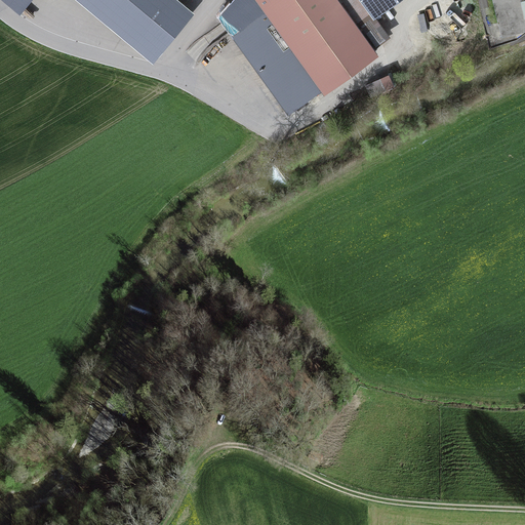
[(1,0),(21,15),(33,0),(1,0)]
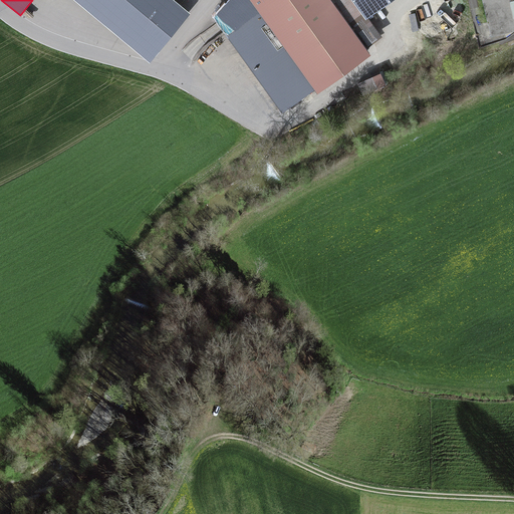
[(73,0),(150,63),(191,14),(173,0),(73,0)]
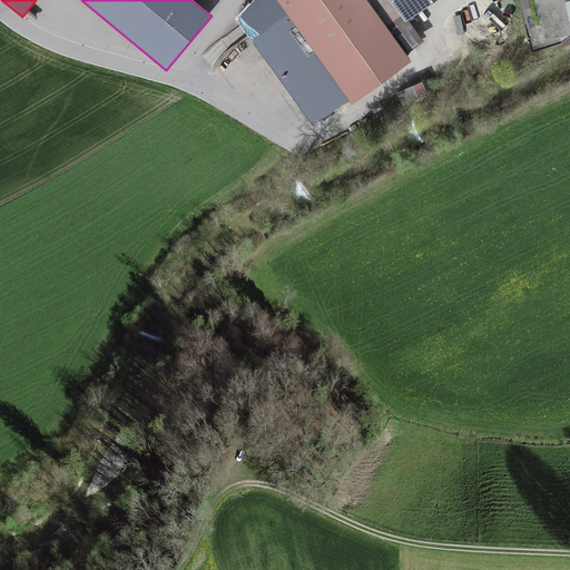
[(313,126),(350,101),(277,0),(254,0),(238,20),(313,126)]
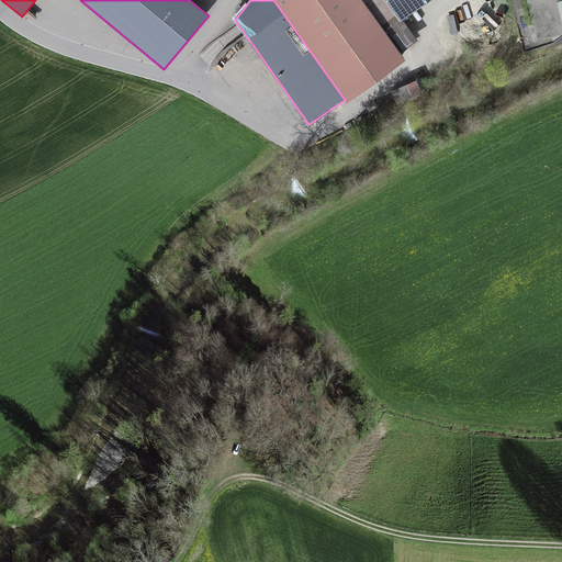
[(416,41),(402,20),(429,0),(273,0),(345,100),(347,103),(406,60),(401,53),(416,41)]
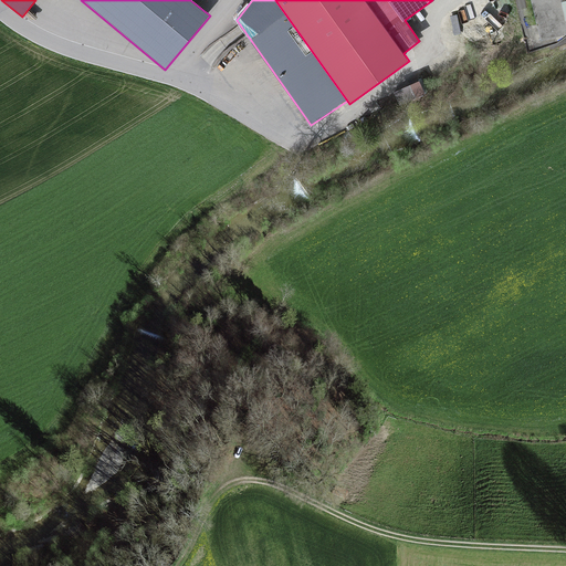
[(565,0),(533,0),(542,39),(565,32),(565,0)]
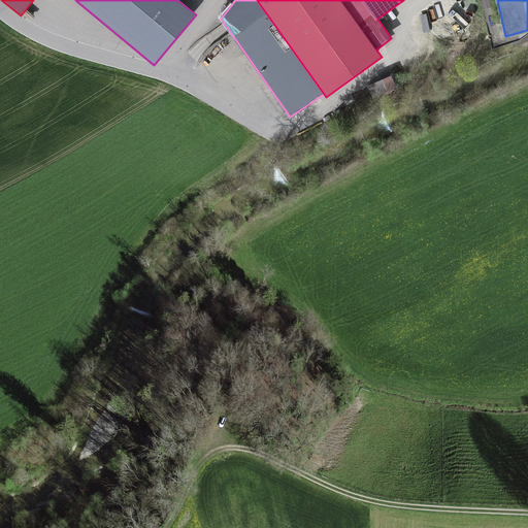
[(415,43),(435,40),(431,17),(411,20),(415,43)]
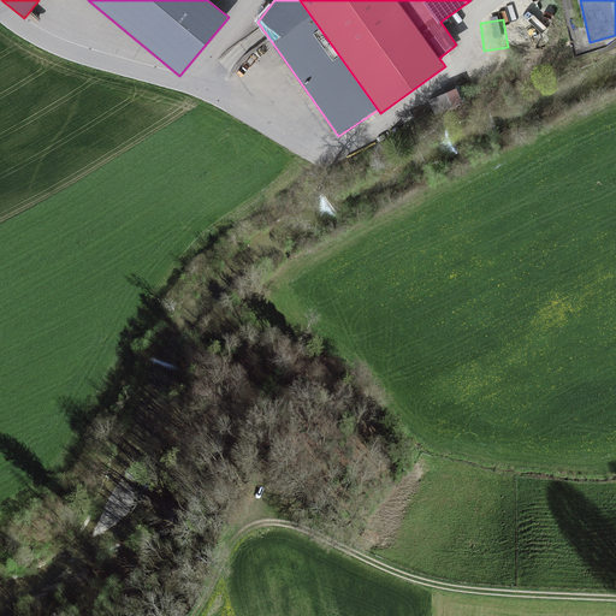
All buildings are outlined.
